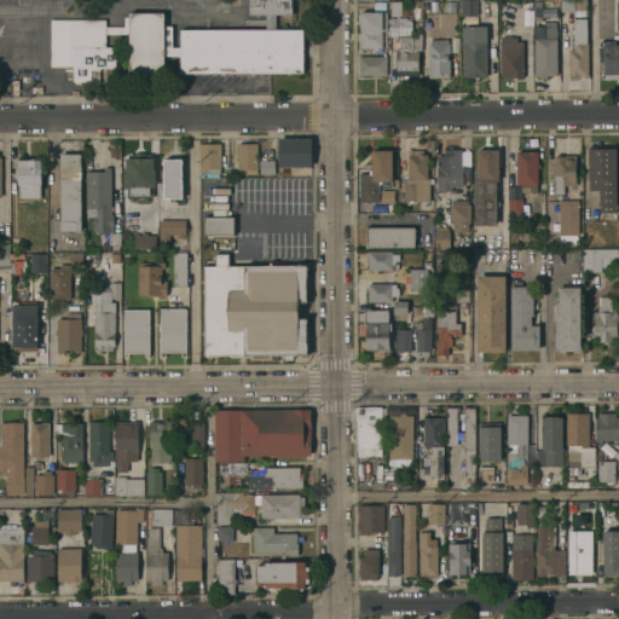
[(290,0),(290,15),(275,15),(264,15),(248,15),(247,0),(290,0)]
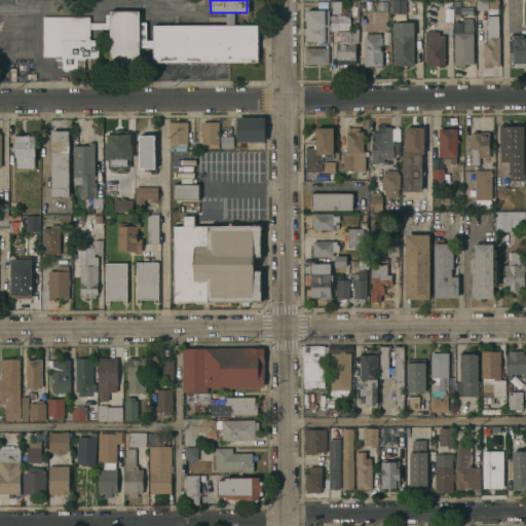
[(389,0),(405,0),(405,13),(389,13),(389,0)]
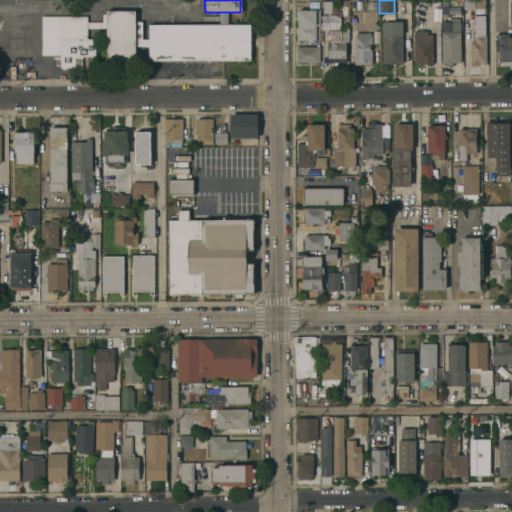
[(473,0),(473,10),(463,10),(463,0),(473,0)]
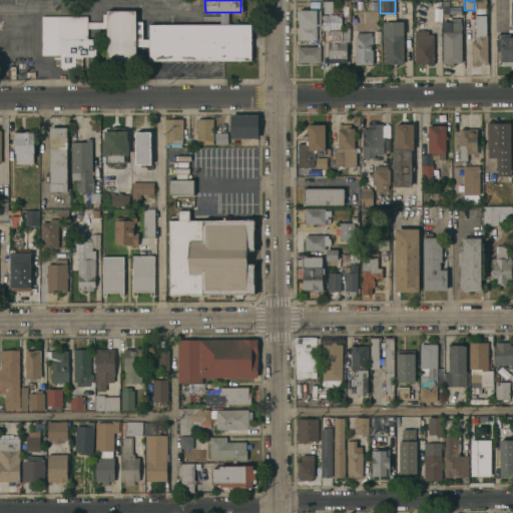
[(485,0),(485,8),(475,8),(475,0),(485,0)]
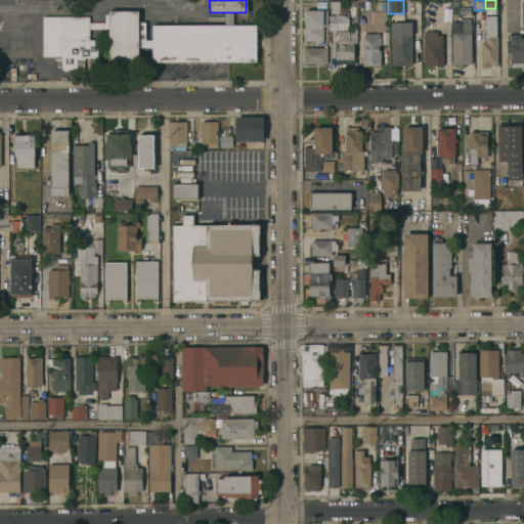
[(330,1),(338,1),(338,13),(330,13),(330,1)]
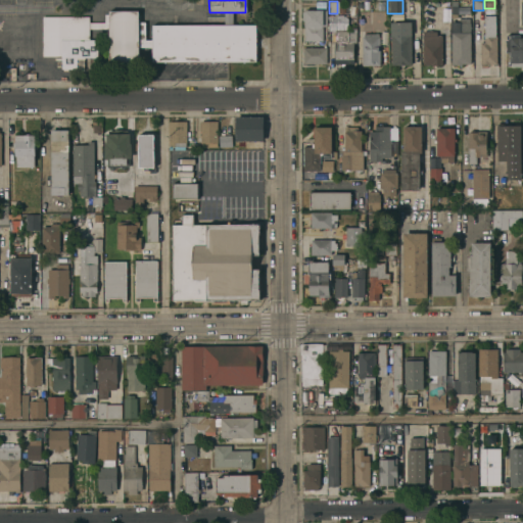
[(326,26),(321,26),(322,41),(303,41),(303,20),(301,20),(301,11),(302,11),(302,10),(325,10),(326,26)]
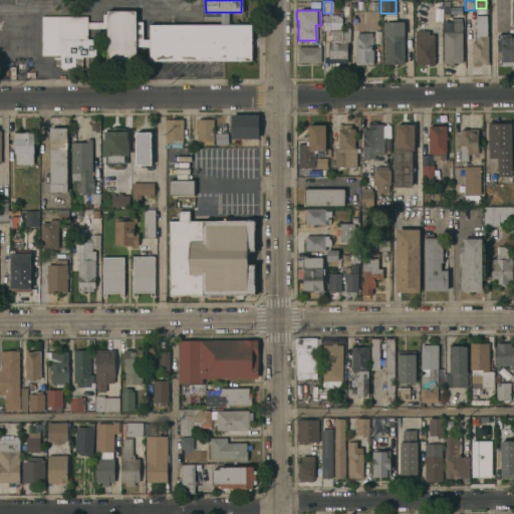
[(135,66),(106,66),(106,11),(135,11),(135,21),(135,46),(135,66)]
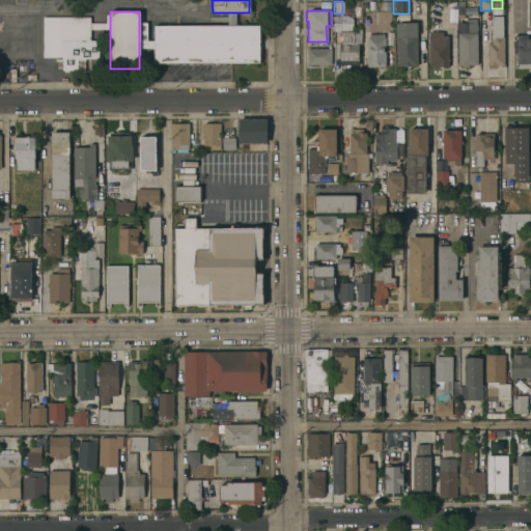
[(235,12),(235,25),(226,25),(226,12),(235,12)]
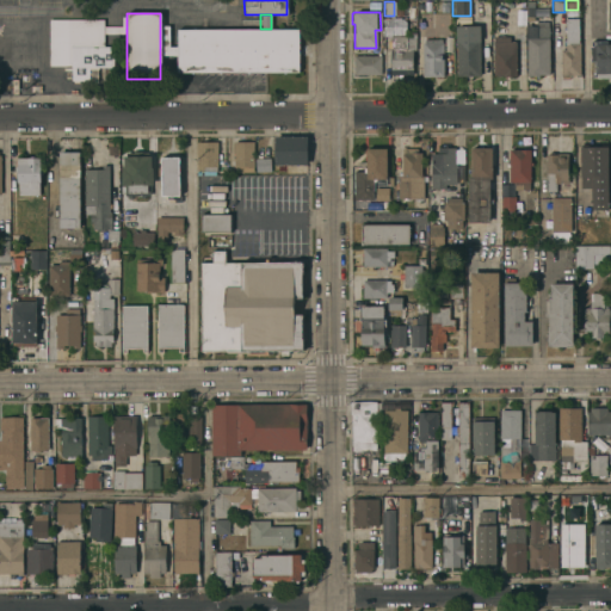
[(127,34),(103,34),(103,26),(122,26),(122,17),(127,17),(127,34)]
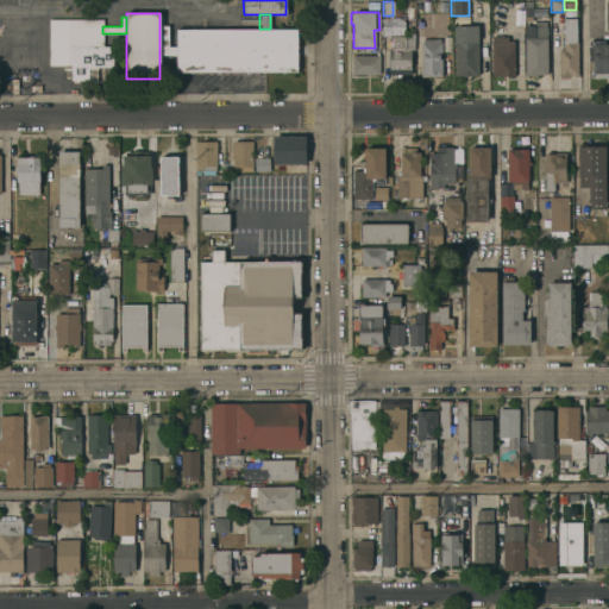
[(403,18),(403,35),(383,35),(383,18),(403,18)]
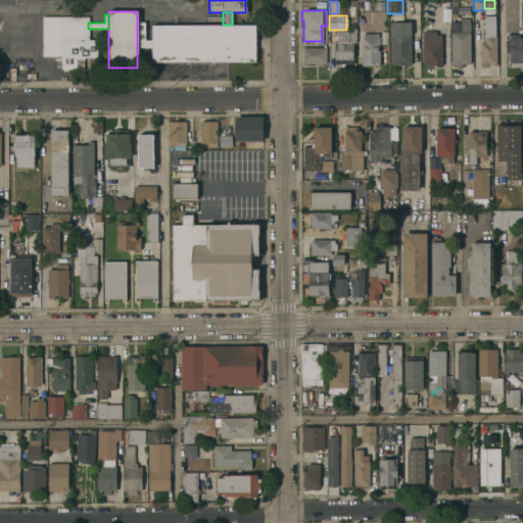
[(495,64),(479,64),(479,43),(483,43),(483,15),(493,15),(493,36),(495,36),(495,64)]
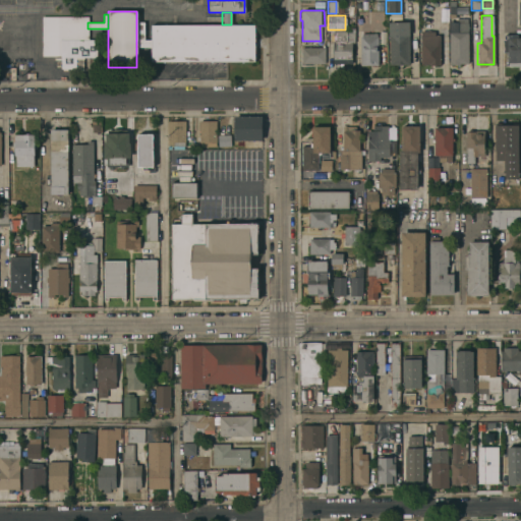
[(42,56),(42,16),(88,16),(88,22),(88,29),(88,39),(94,39),(94,38),(96,38),(96,57),(82,57),(82,59),(82,68),(76,69),(76,59),(75,59),(75,68),(67,68),(67,70),(62,70),(62,68),(60,68),(60,59),(54,60),(54,58),(60,58),(60,56),(54,56),(42,56)]
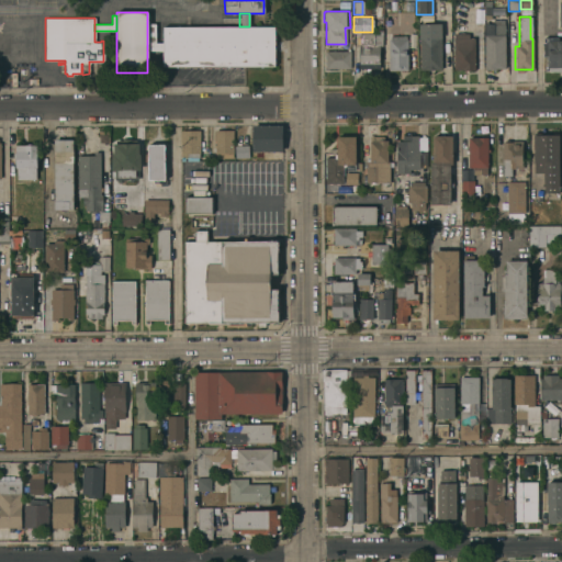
[(484,22),(487,22),(487,23),(493,23),(492,20),(503,20),(504,68),(494,68),(494,70),(485,70),(484,22)]
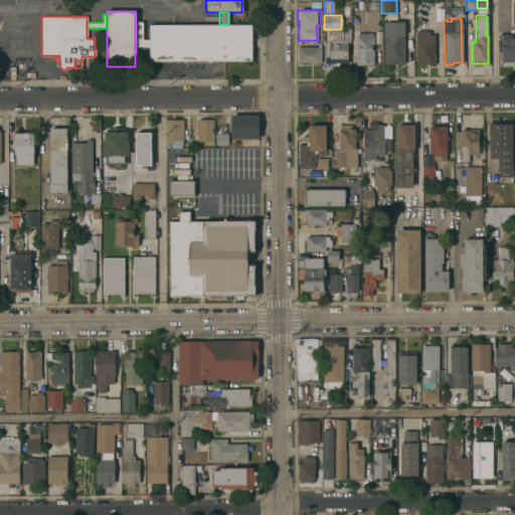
[(149,46),(135,46),(135,21),(142,21),(142,39),(149,39),(149,46)]
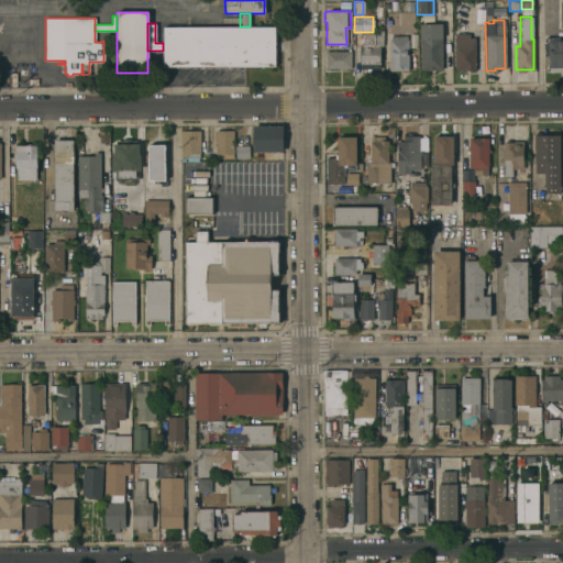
[(419,23),(441,23),(441,69),(420,70),(420,36),(419,23)]
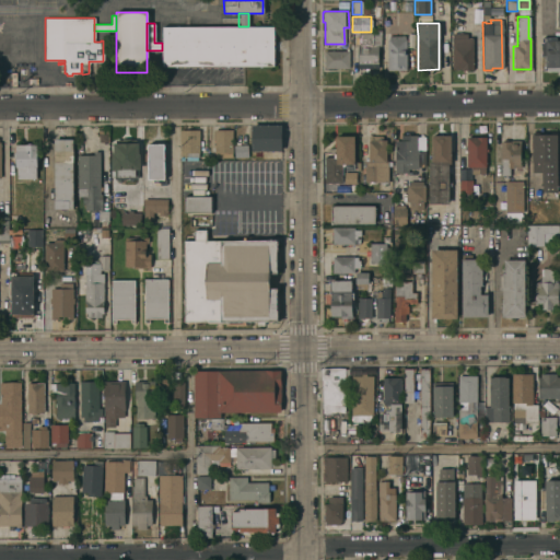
[(272,26),(272,65),(162,66),(162,50),(162,43),(162,27),(238,26),(248,26),(272,26)]
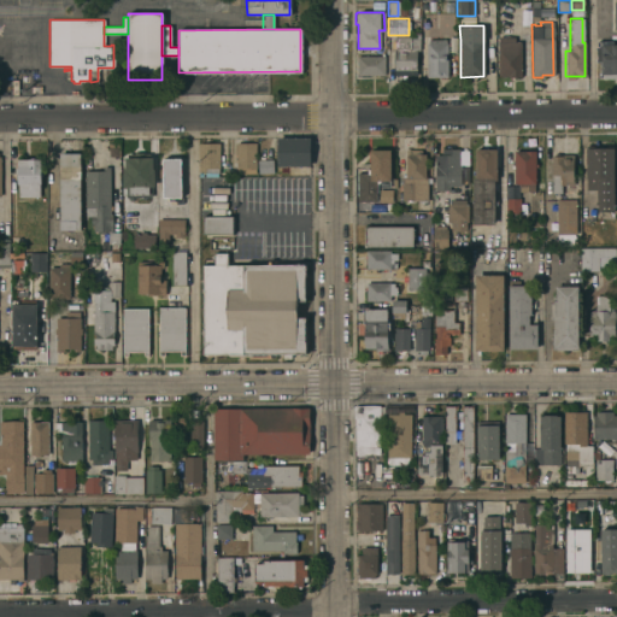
[(394,76),(394,35),(410,35),(410,37),(413,37),(413,33),(418,33),(418,51),(416,51),(416,76),(394,76)]
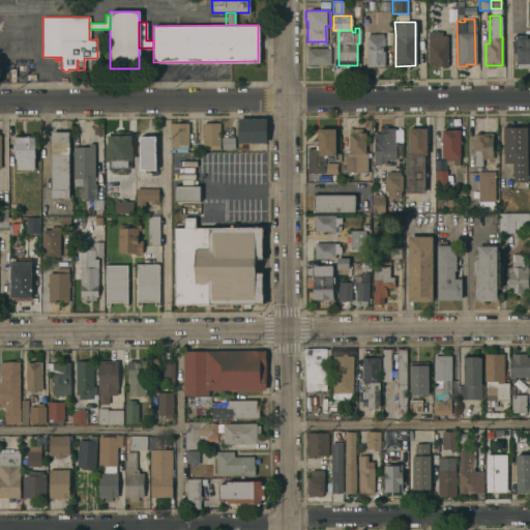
[(384,66),(365,66),(365,37),(367,37),(367,31),(377,31),(377,34),(382,34),(382,37),(383,36),(384,66)]
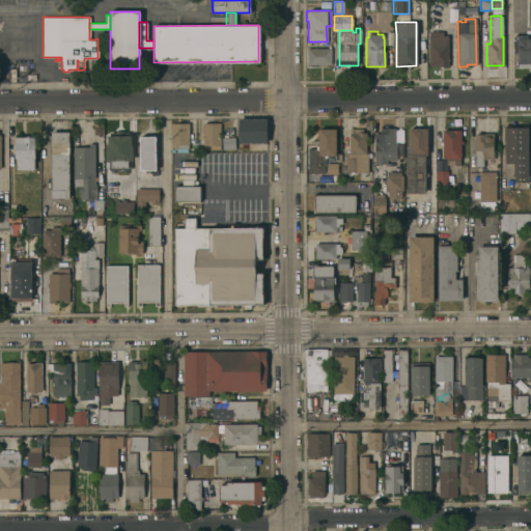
[(447,66),(437,66),(437,65),(428,65),(427,32),(442,31),(442,36),(447,36),(447,66)]
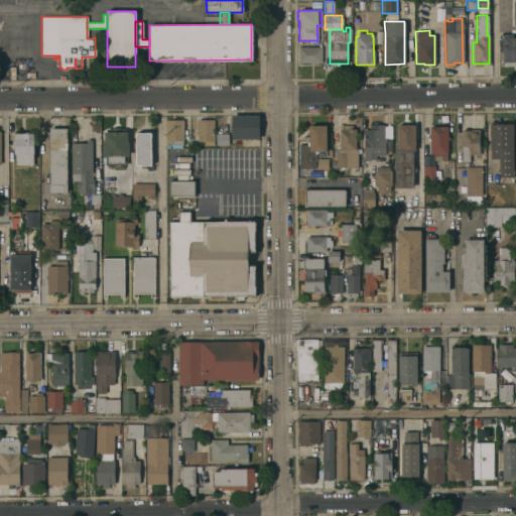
[(515,66),(503,66),(503,61),(502,61),(502,51),(498,51),(498,39),(499,39),(499,34),(512,34),(512,36),(515,36),(515,66)]
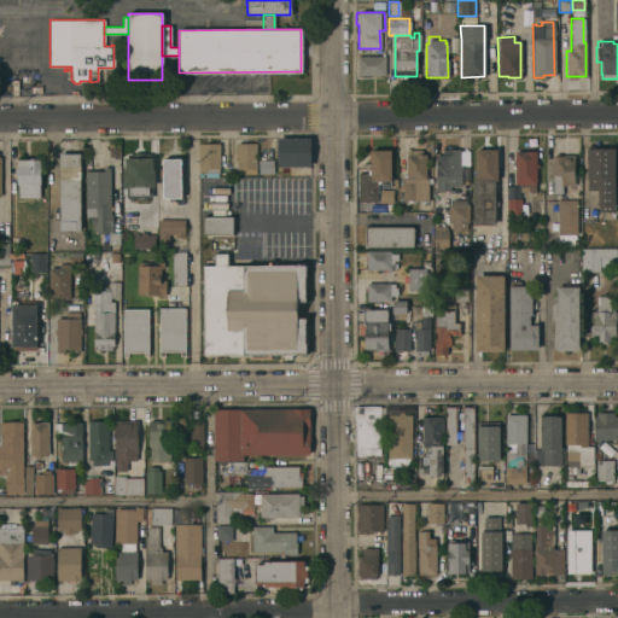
[(384,56),(384,75),(356,75),(356,56),(384,56)]
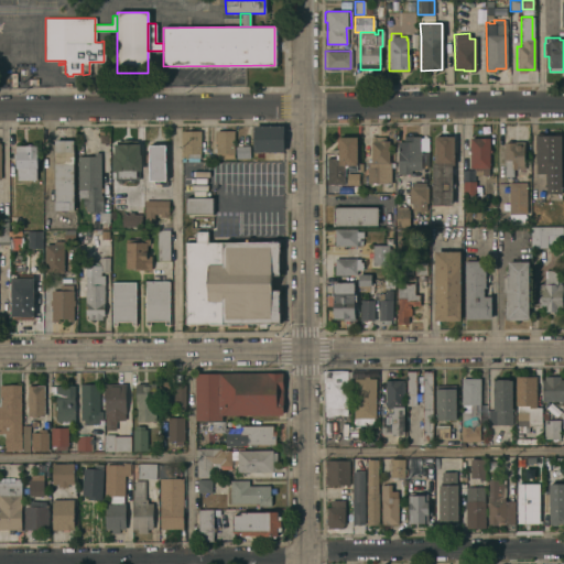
[(252,152),(252,127),(282,127),(282,152),(252,152)]
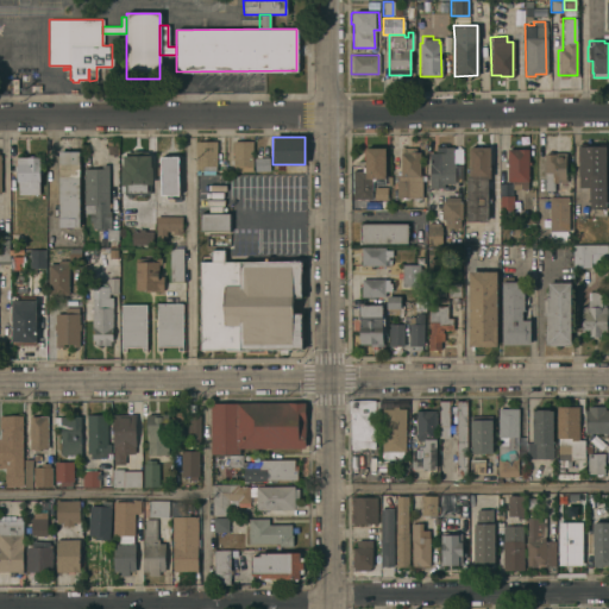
[(231,142),(251,140),(252,173),(232,173),(231,142)]
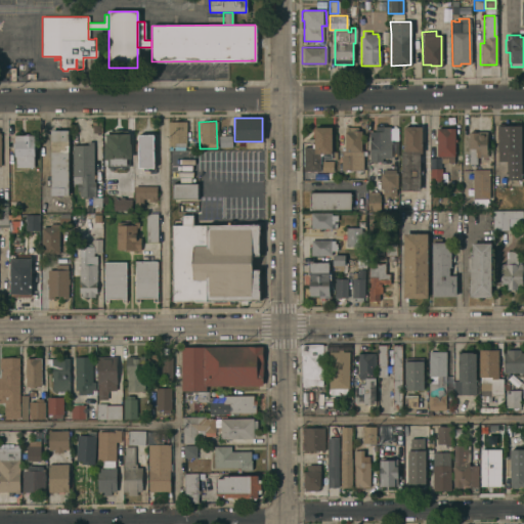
[(185,143),(184,143),(184,149),(169,149),(169,122),(185,122),(185,143)]
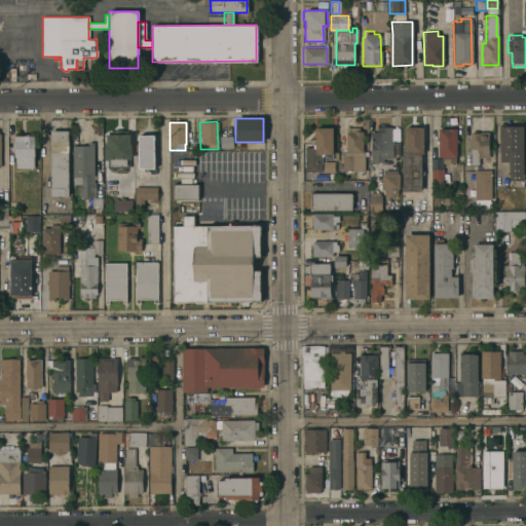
[(392,158),(382,159),(382,162),(370,162),(370,132),(375,132),(375,127),(390,126),(390,142),(391,142),(392,158)]
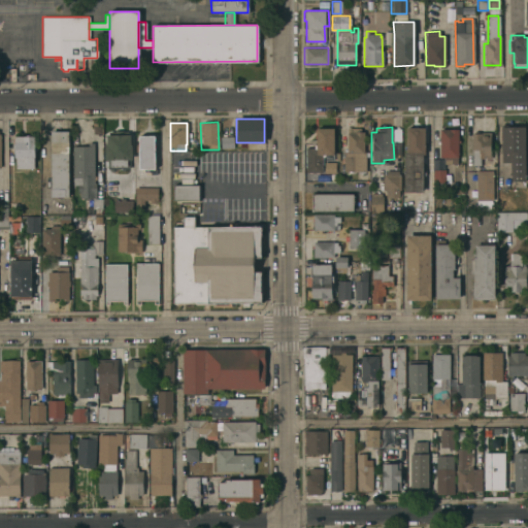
[(305,147),(314,147),(314,145),(316,145),(316,128),(333,128),(333,155),(328,155),(328,157),(325,157),(325,155),(322,158),(322,165),(321,165),(321,167),(323,167),(323,172),(321,172),(305,172),(305,147)]
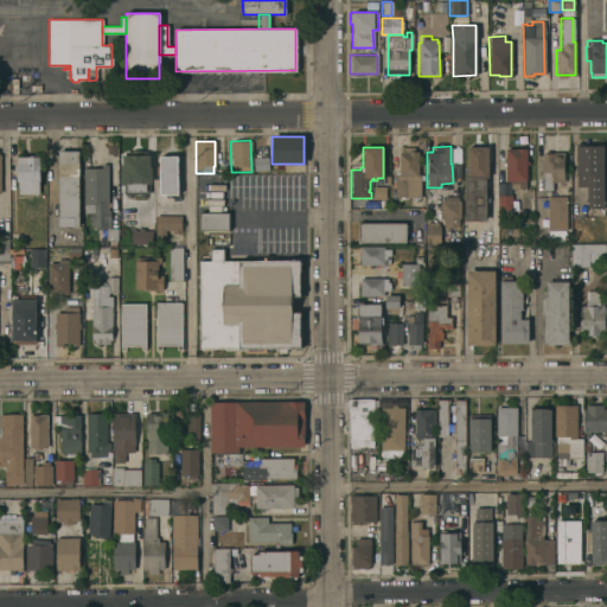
[(487,159),(490,159),(490,164),(487,164),(487,178),(485,178),(485,198),(489,198),(489,202),(485,202),(485,221),(464,221),(464,176),(467,176),(467,147),(487,147),(487,159)]
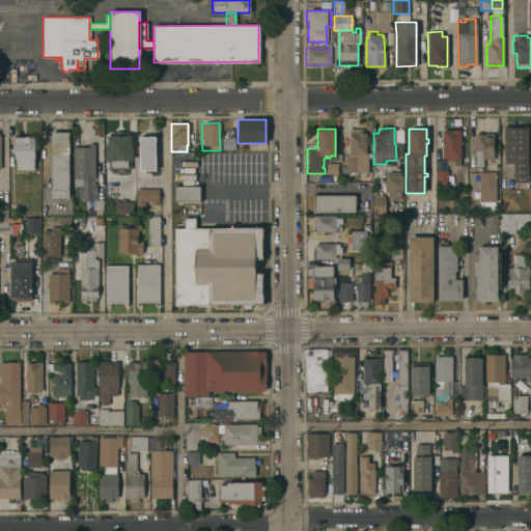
[(459,130),(459,141),(462,141),(462,144),(459,144),(459,159),(458,159),(458,165),(446,165),(446,171),(447,171),(447,175),(452,175),(452,185),(447,185),(447,191),(436,191),(436,160),(445,160),(445,159),(442,159),(442,145),(439,145),(439,142),(442,142),(442,130),(459,130)]
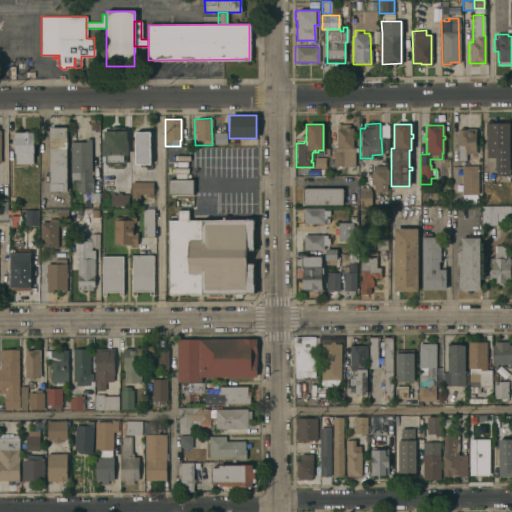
[(66,191),(48,191),(48,127),(66,127),(66,191)]
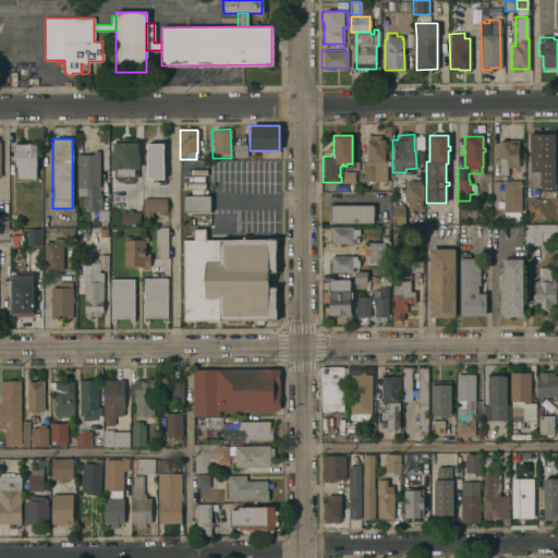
[(549,171),(548,171),(548,174),(543,176),(543,179),(540,179),(540,176),(531,176),(531,171),(530,171),(530,161),(528,161),(528,138),(534,138),(534,140),(543,140),(543,138),(549,138),(549,171)]
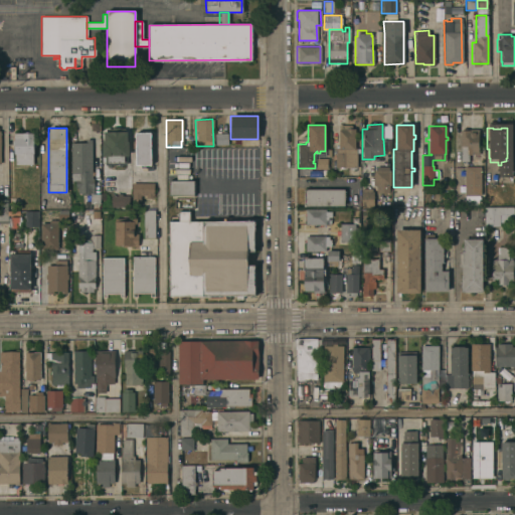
[(356,167),(335,167),(335,148),(338,148),(338,130),(345,130),(345,129),(354,129),(354,148),(356,148),(356,167)]
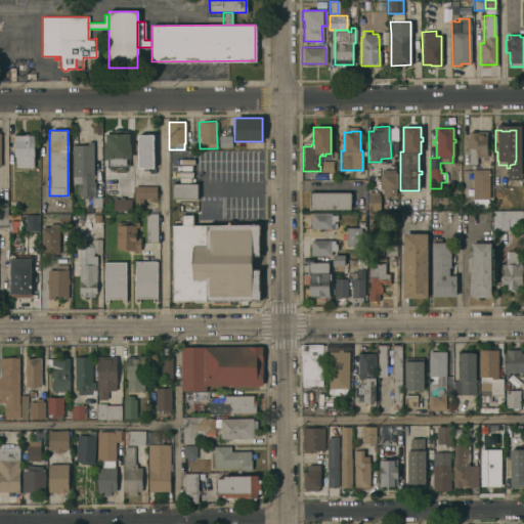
[(468,132),(477,132),(477,131),(486,131),(486,138),(485,138),(485,141),(487,143),(487,148),(485,149),(485,151),(487,151),(487,158),(476,158),(476,159),(477,159),(477,161),(476,161),(476,164),(468,164),(468,132)]
